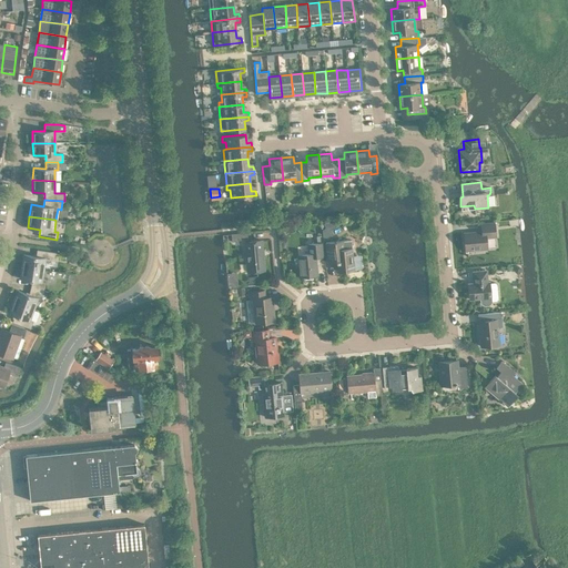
[(331,219),(323,223),(325,227),(322,230),(323,240),(333,234),(330,230),(335,226),(331,219)]
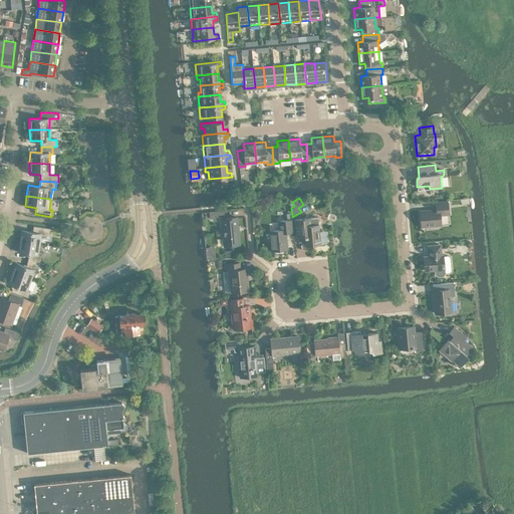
[(448,201),(435,202),(436,210),(420,211),(421,226),(441,224),(440,215),(449,214),(448,201)]
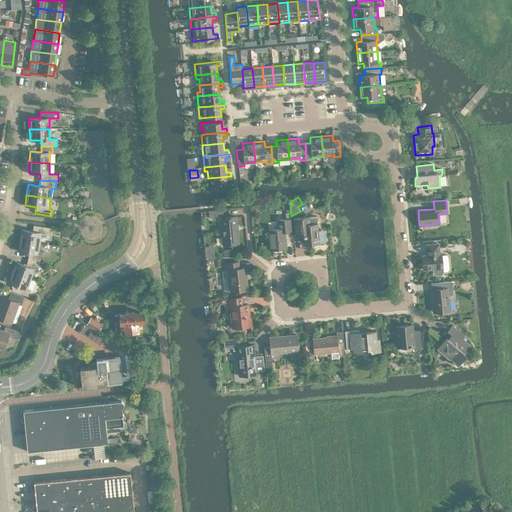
[(235,216),(220,217),(223,245),(238,243),(235,216)]
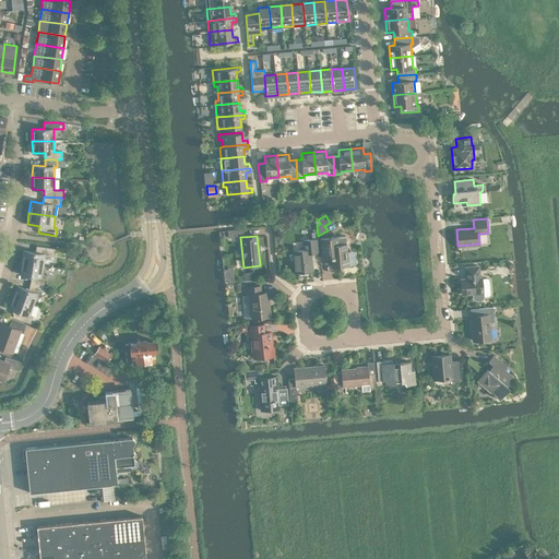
[(353,264),(349,264),(348,257),(347,257),(346,244),(339,245),(337,237),(320,238),(322,258),(331,257),(332,268),(353,265),(353,264)]
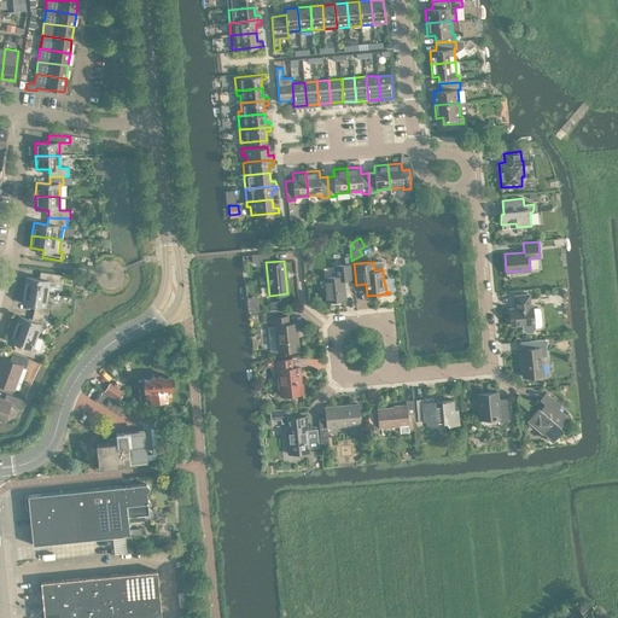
[(326,301),(322,301),(322,302),(345,299),(343,280),(351,279),(350,264),(334,266),(336,275),(325,277),(326,301)]
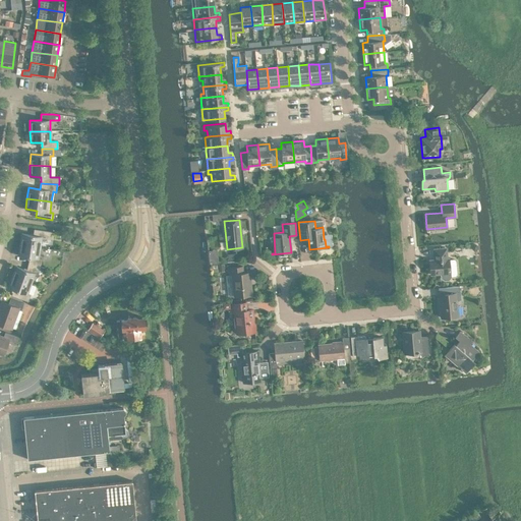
[(21,233),(19,244),(41,247),(43,237),(51,238),(52,232),(34,229),(33,235),(21,233)]
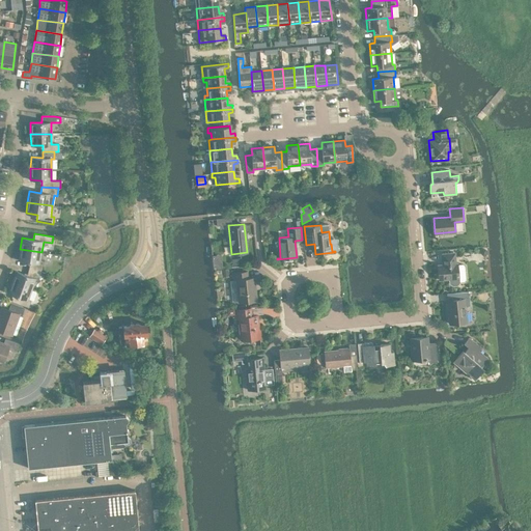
[(30,262),(28,269),(42,272),(43,263),(39,262),(42,252),(20,249),(19,260),(30,262)]
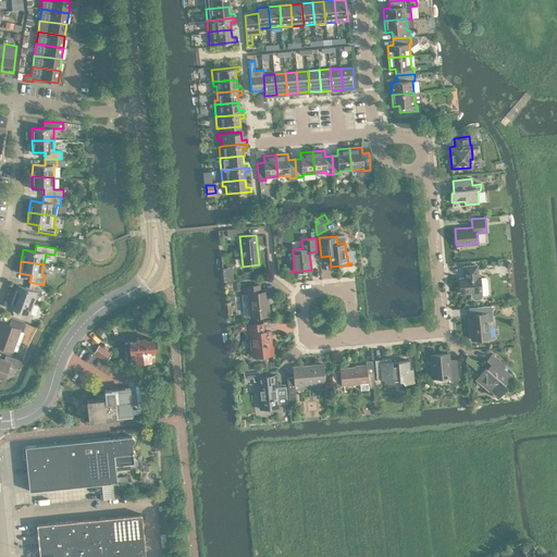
[(481,295),(481,288),(480,276),(478,276),(477,264),(463,265),(465,277),(459,277),(460,294),(471,293),(471,296),(474,299),(479,298),(481,295)]
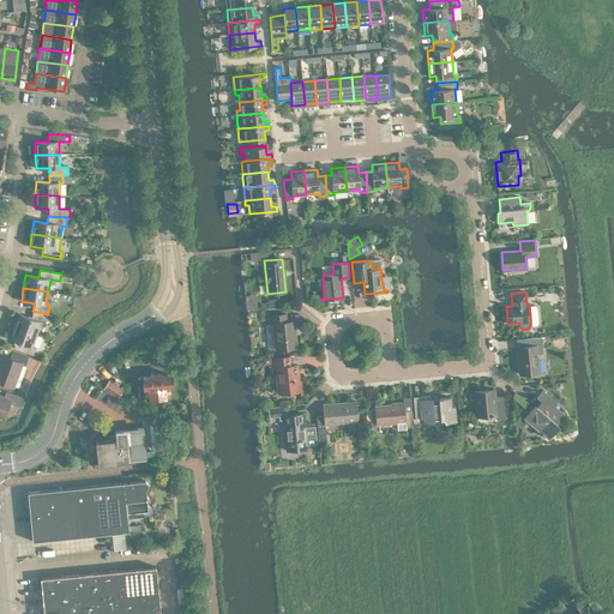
[(258,293),(246,294),(246,308),(258,308),(258,293)]
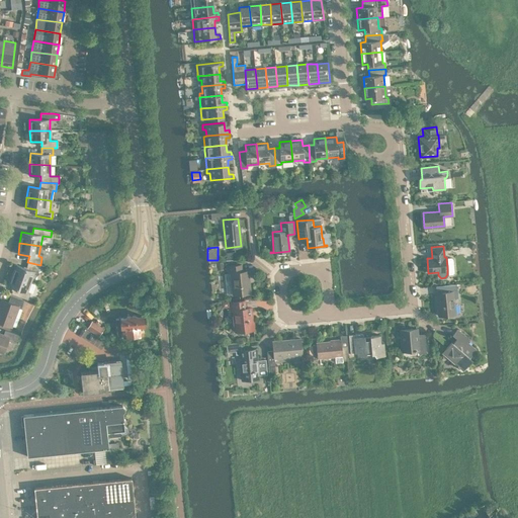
[(15,264),(11,275),(30,282),(34,272),(37,273),(40,265),(27,262),(26,268),(15,264)]
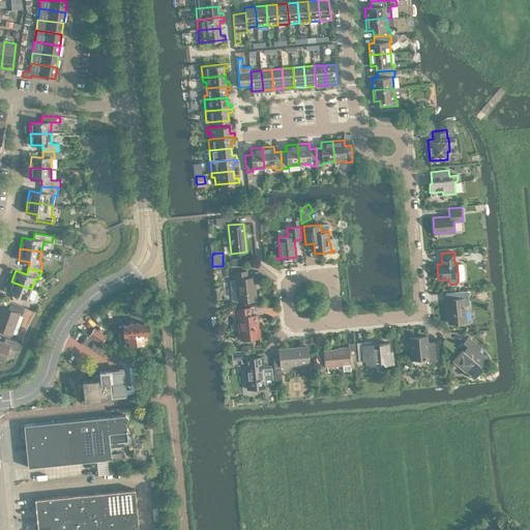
[(246,270),(231,272),(232,280),(235,280),(237,301),(255,300),(253,285),(255,284),(255,276),(247,277),(246,270)]
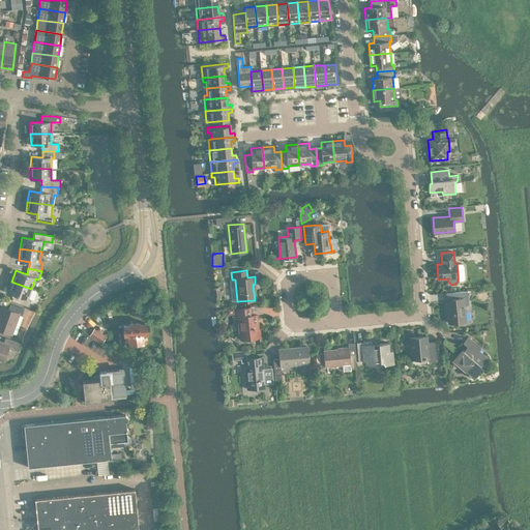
[(28,298),(31,289),(11,282),(7,292),(13,294),(11,300),(28,306),(31,300),(28,298)]
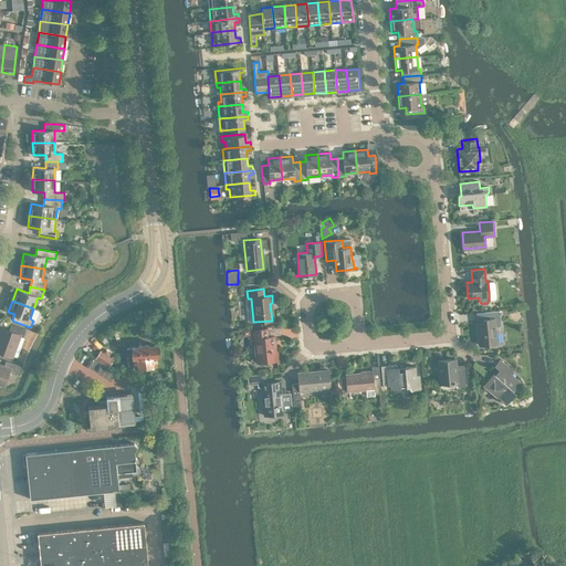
[(499,311),(477,313),(479,345),(498,343),(495,326),(500,325),(499,311)]
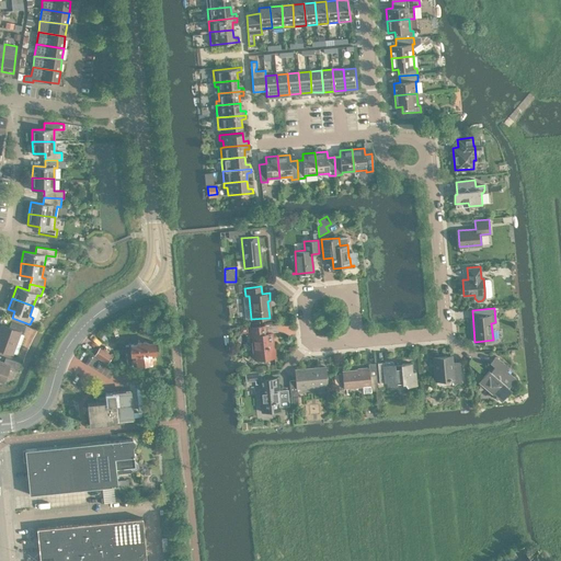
[(9,328),(1,324),(0,328),(0,348),(11,354),(19,332),(23,333),(25,327),(11,321),(9,328)]
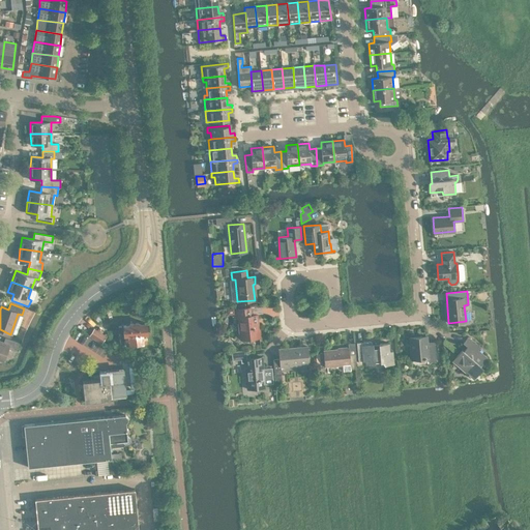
[(249,307),(235,310),(235,318),(239,317),(239,323),(239,325),(239,330),(240,331),(245,331),(245,339),(260,336),(259,325),(257,325),(256,315),(251,316),(249,307)]
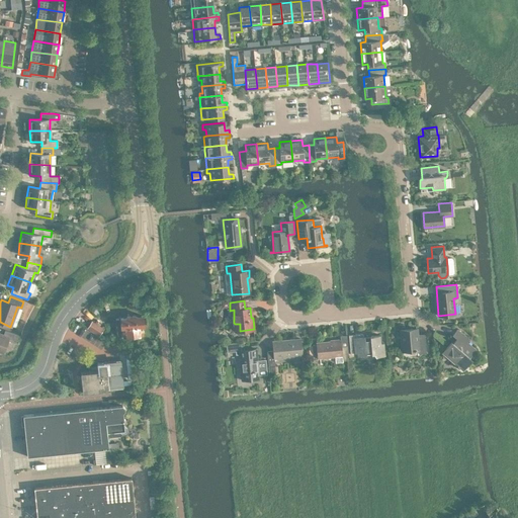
[(115,319),(117,336),(122,335),(122,336),(143,334),(142,325),(144,325),(144,316),(135,317),(135,315),(126,316),(126,318),(120,318),(115,319)]
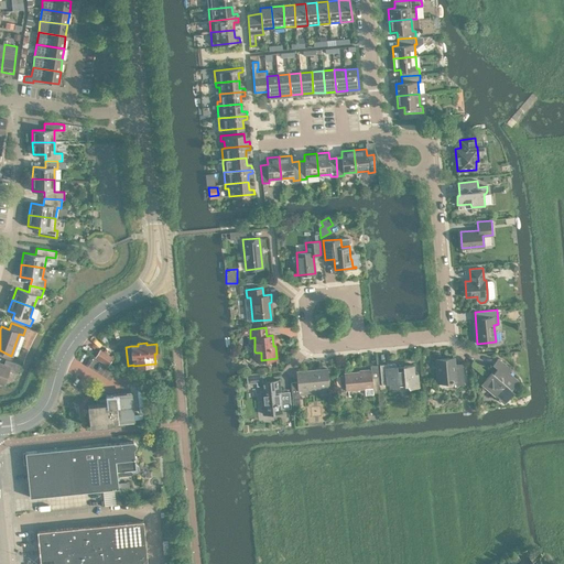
[(95,357),(108,366),(112,358),(99,350),(95,357)]
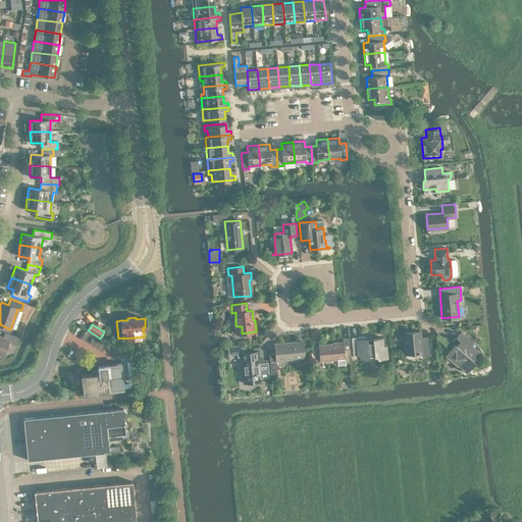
[(403,332),(405,354),(421,352),(422,356),(429,356),(427,336),(421,336),(420,330),(403,332)]
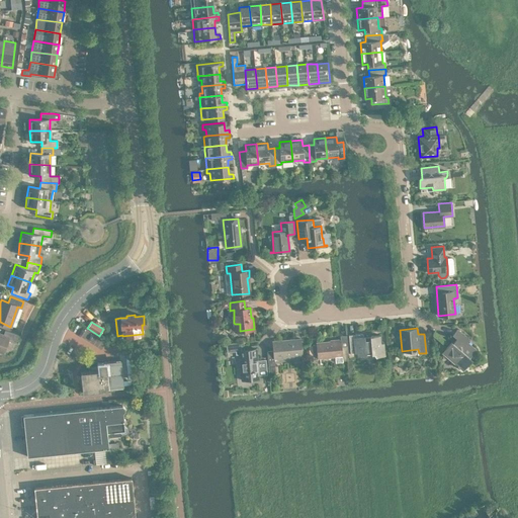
[(471,360),(468,358),(476,349),(467,342),(469,340),(456,329),(452,335),(456,338),(451,344),(449,343),(442,352),(462,370),(471,360)]
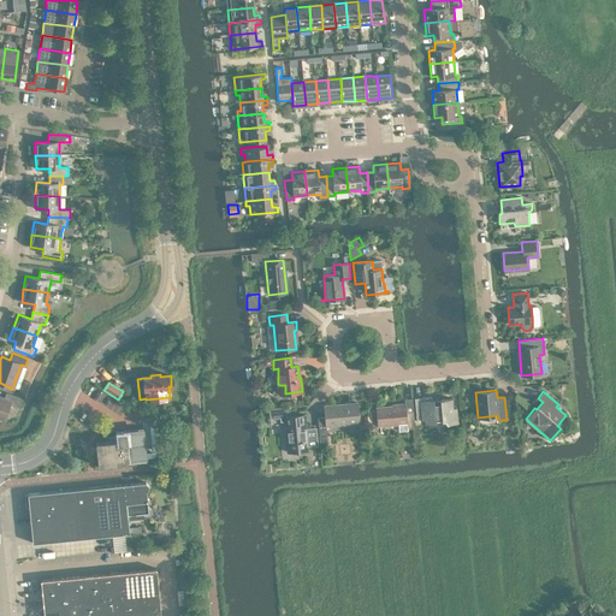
[(4,398),(0,397),(0,416),(4,419),(9,404),(18,408),(22,398),(6,392),(4,398)]
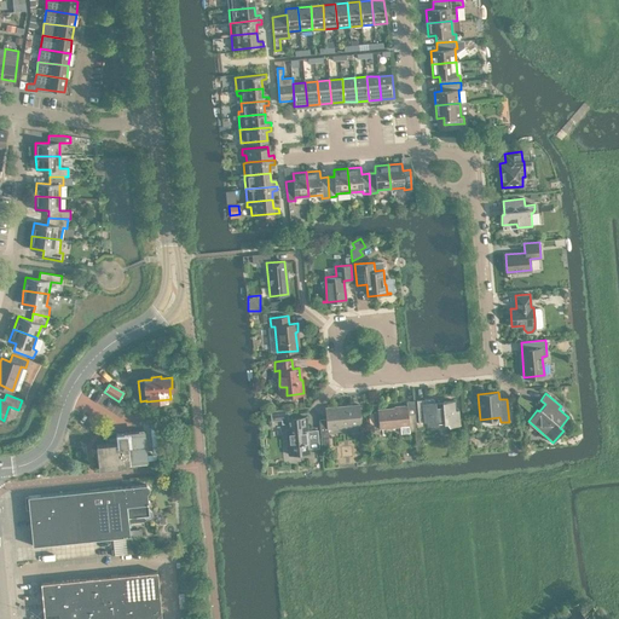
[(455,400),(434,401),(434,400),(433,399),(432,399),(431,399),(416,400),(418,422),(427,421),(427,424),(446,422),(449,426),(461,424),(458,410),(455,410),(455,400)]
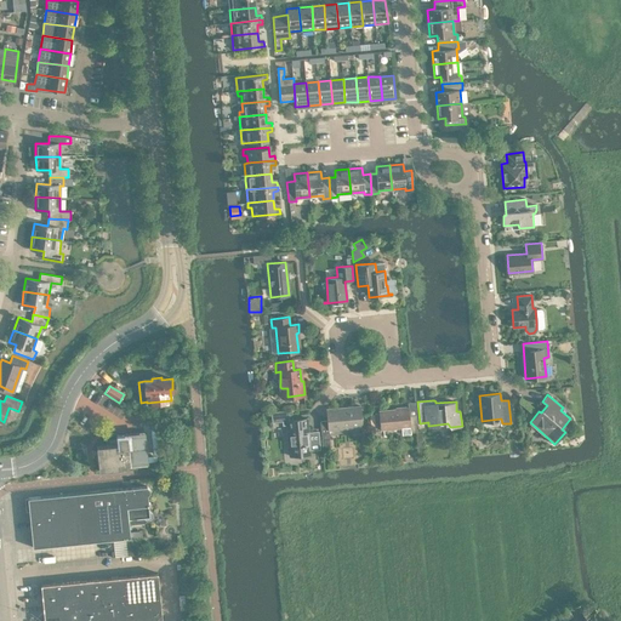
[(320,421),(322,439),(330,438),(329,429),(362,427),(360,405),(326,409),(328,420),(320,421)]
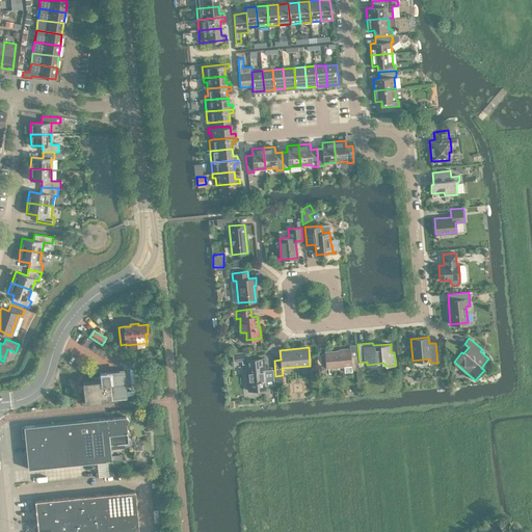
[(351,372),(351,370),(358,370),(356,355),(350,355),(350,350),(324,352),(326,367),(344,366),(344,373),(351,372)]
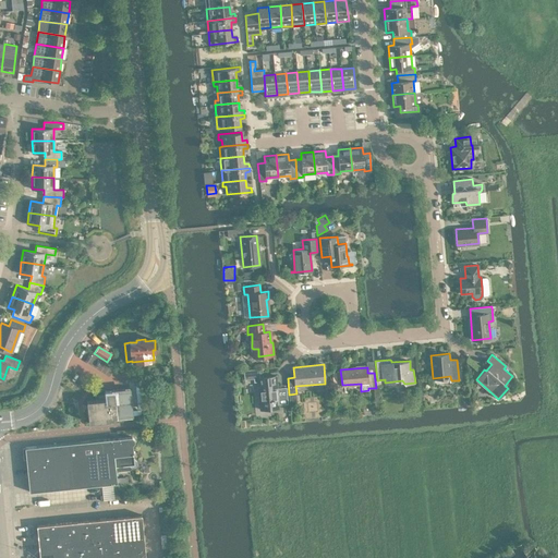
[(261,410),(279,408),(278,399),(282,398),(281,387),(277,388),(276,375),(261,377),(259,368),(243,370),(244,379),(253,378),(254,381),(257,381),(261,410)]
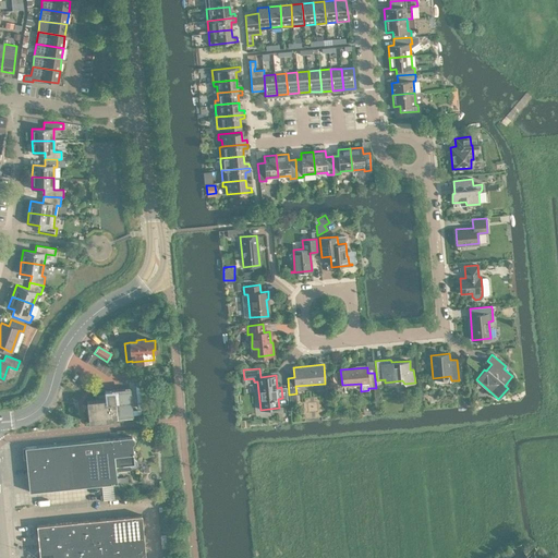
[(107,399),(86,401),(88,422),(110,420),(110,417),(114,416),(114,420),(132,417),(129,388),(111,389),(111,391),(107,392),(107,399)]
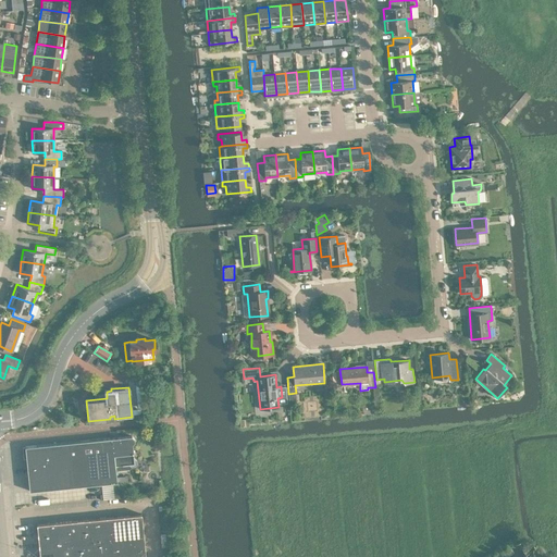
[(132,435),(110,437),(25,446),(29,491),(112,482),(113,498),(124,497),(124,491),(121,487),(118,487),(116,482),(115,466),(128,465),(132,467),(135,466),(136,463),(136,460),(134,458),(132,444),(134,441),(134,437),(132,435)]
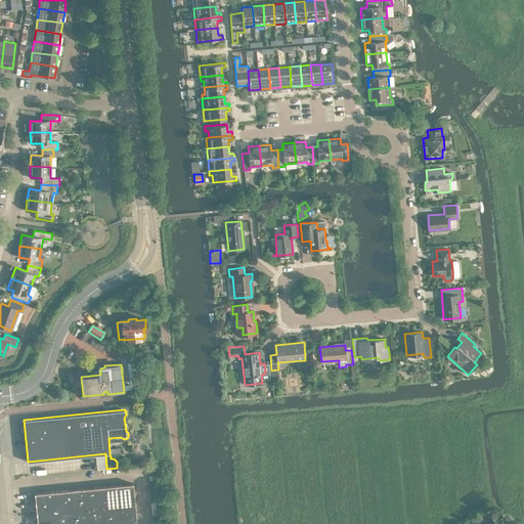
[(37,523),(136,523),(133,483),(34,493),(37,523)]
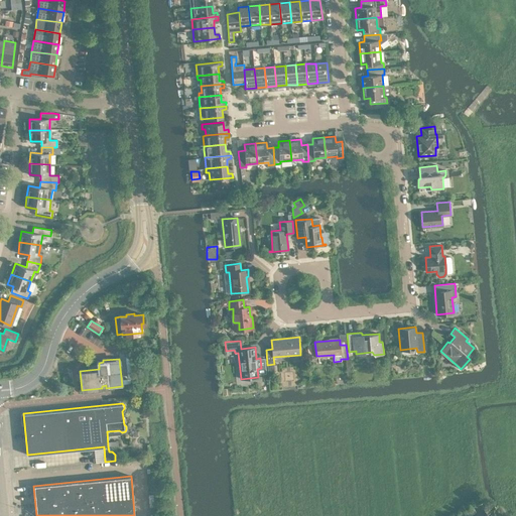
[(490,512),(483,501),(477,504),(483,515),(490,512)]
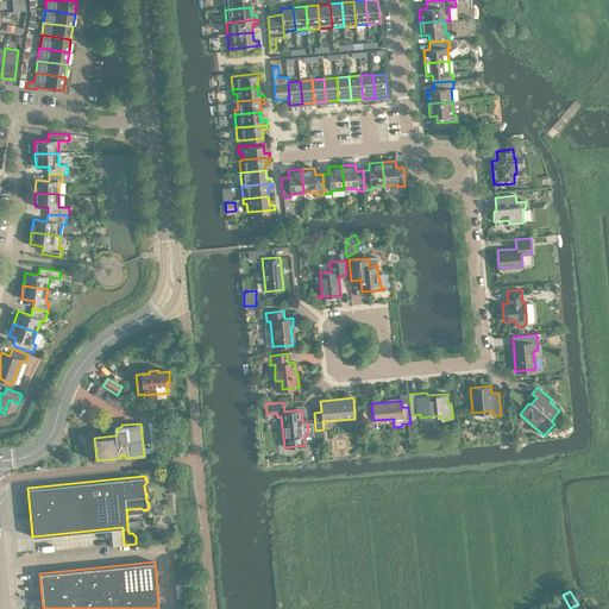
[(546,603),(546,604),(538,608),(551,608),(562,604),(558,597),(546,603)]
